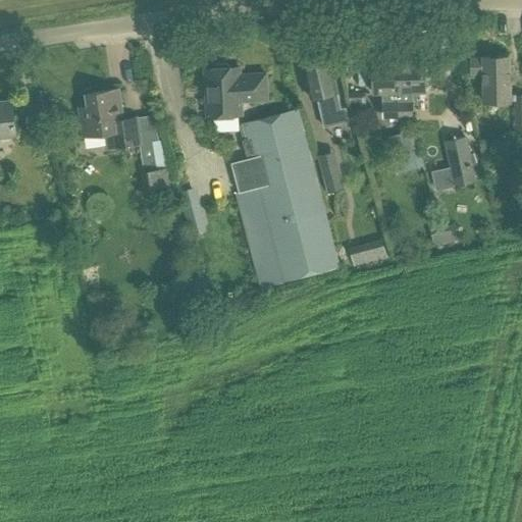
[(511,101),(511,94),(510,56),(471,56),(472,73),(483,73),(484,102),(511,101)]
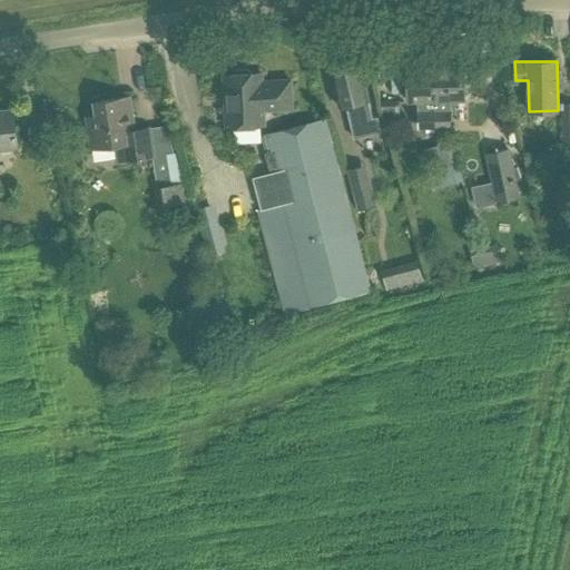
[(331,70),(340,107),(346,106),(354,138),(381,131),(377,118),(373,119),(369,100),(361,62),(331,70)]
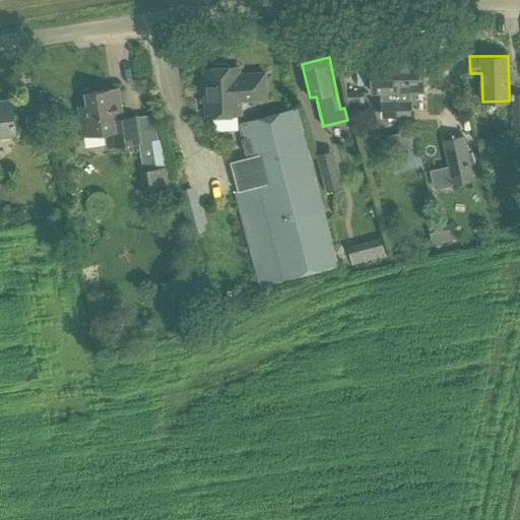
[(399,119),(397,57),(372,58),(373,92),(385,92),(385,119),(399,119)]
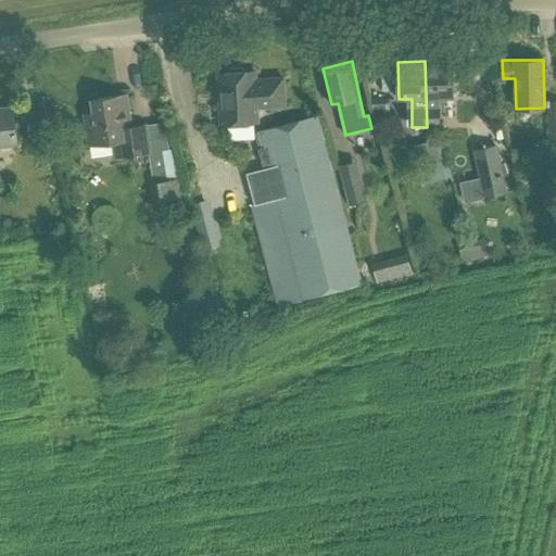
[(425,61),(427,127),(440,127),(440,113),(444,113),(443,98),(453,98),(453,61),(425,61)]
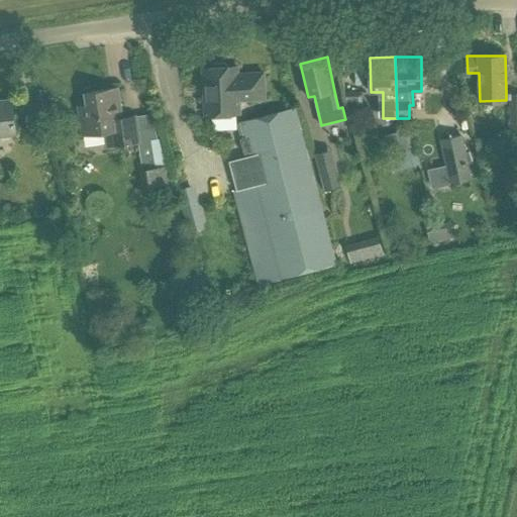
[(203,67),(205,114),(238,112),(238,96),(246,95),(246,99),(265,98),(263,72),(236,73),(236,65),(228,66),(223,62),(215,63),(211,66),(203,67)]
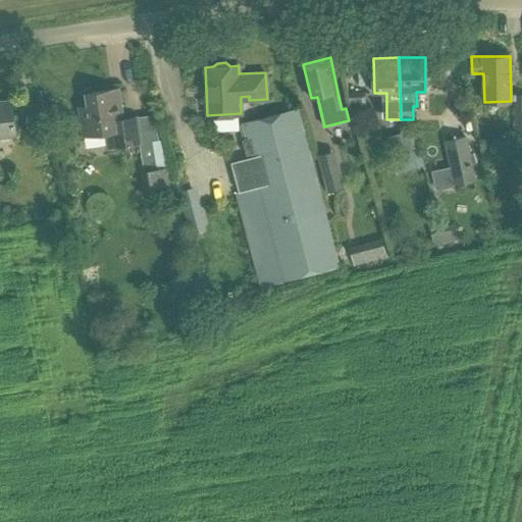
[(84,136),(111,132),(113,147),(142,143),(138,117),(123,119),(119,89),(87,94),(89,106),(80,107),(84,136)]
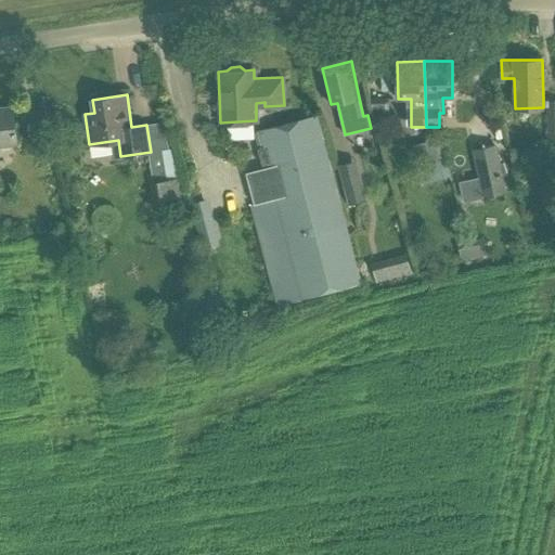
[(373,99),(373,100),(379,120),(388,120),(388,99),(373,99)]
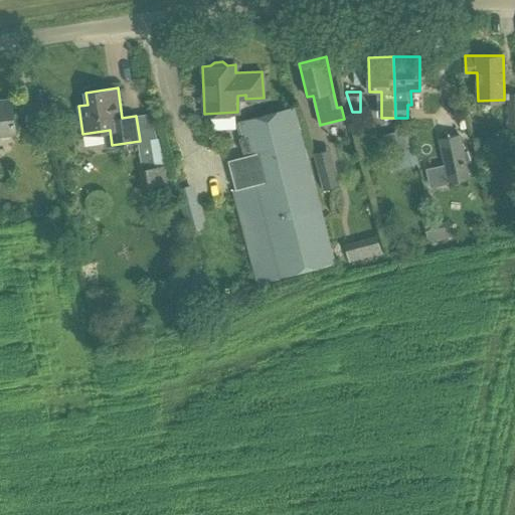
[(514,93),(504,93),(504,100),(508,100),(509,139),(514,139),(514,93)]
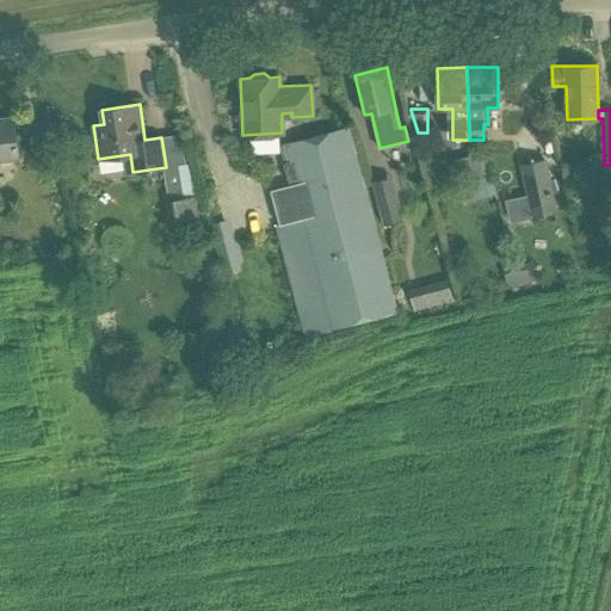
[(0,159),(19,158),(16,118),(0,119),(0,159)]
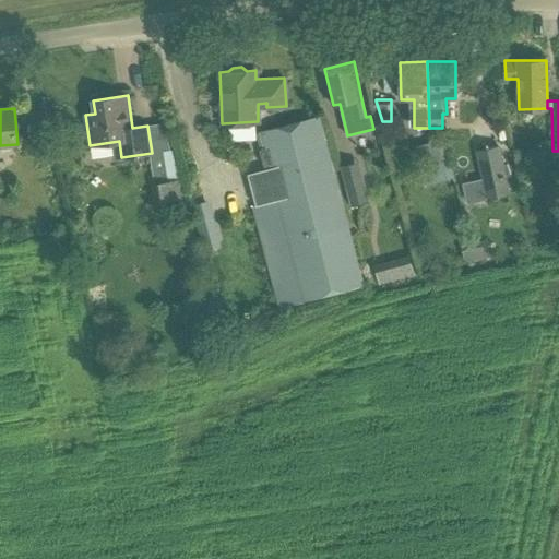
[(277,201),(302,301),(365,286),(320,116),(260,131),(270,169),(277,201)]
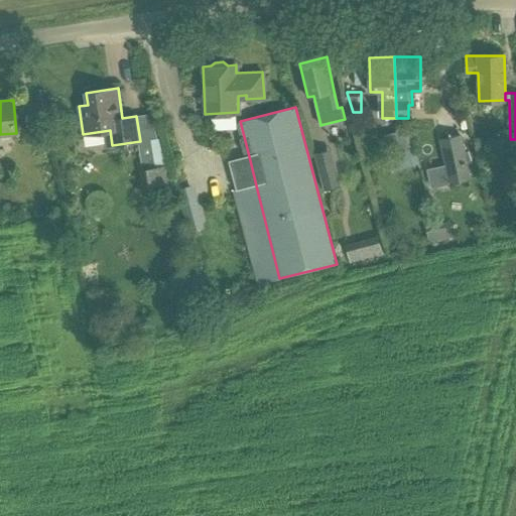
[(399,137),(405,162),(416,159),(410,134),(399,137)]
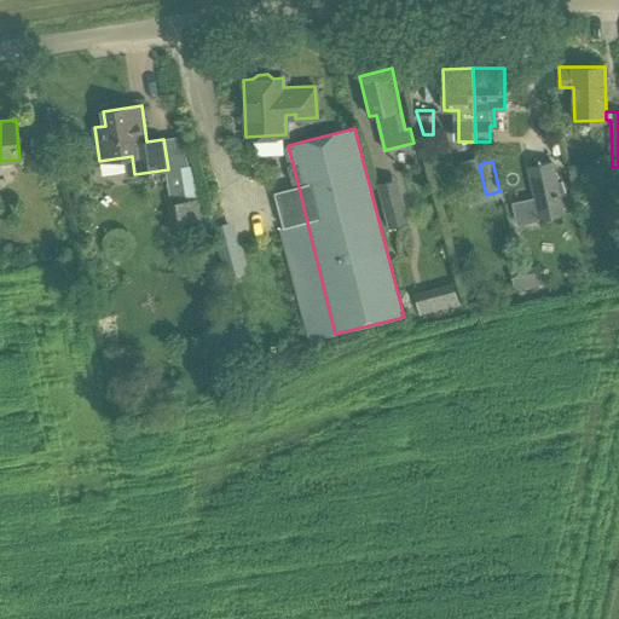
[(531,169),(541,219),(563,215),(553,165),(531,169)]
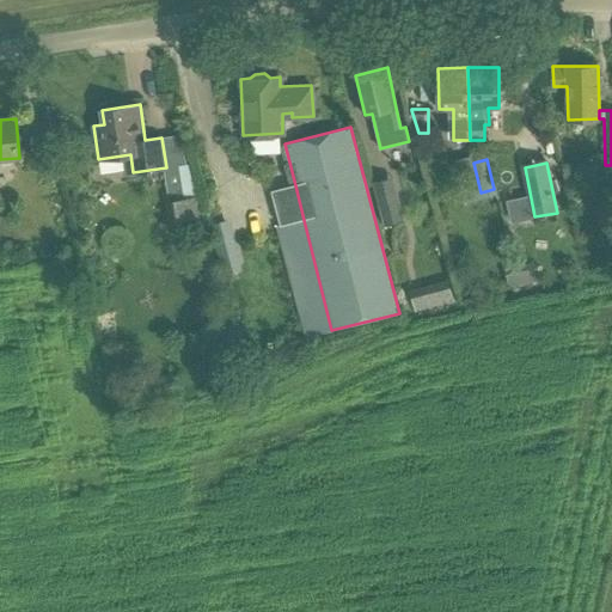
[(169,203),(165,203),(169,224),(202,219),(196,200),(169,203)]
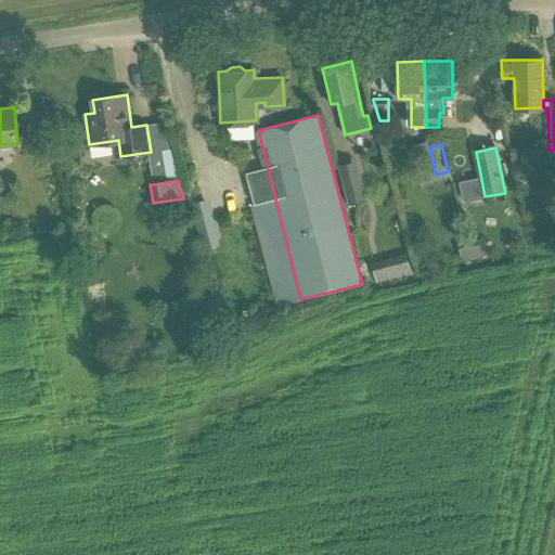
[(364,199),(360,181),(346,184),(350,203),(364,199)]
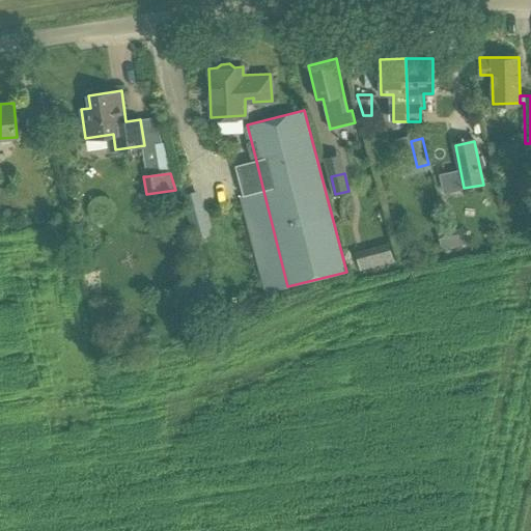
[(194,191),(180,194),(187,216),(200,212),(194,191)]
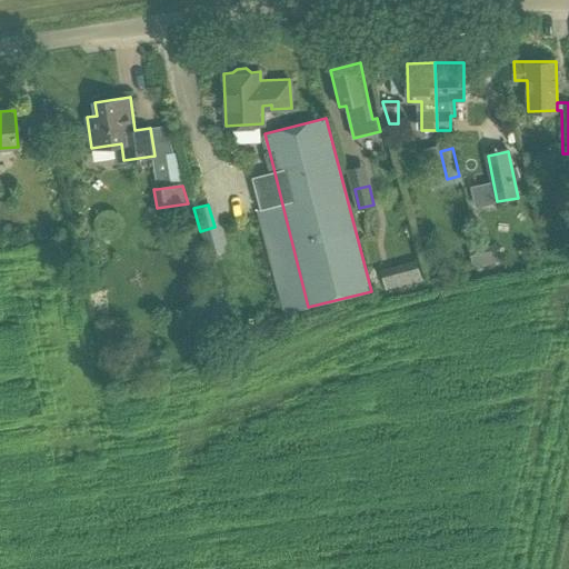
[(286,312),(308,307),(282,205),(258,210),(286,312)]
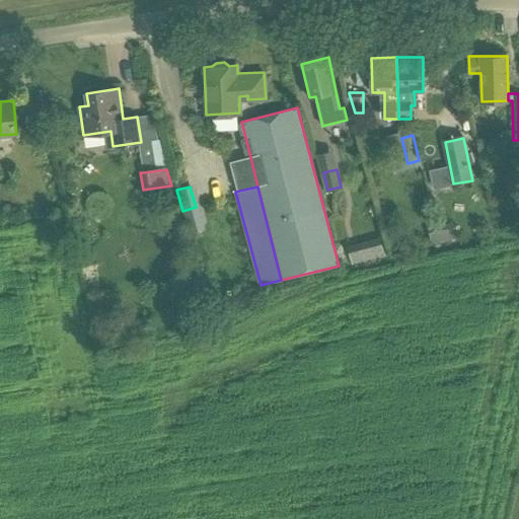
[(442,228),(446,240),(455,238),(452,225),(442,228)]
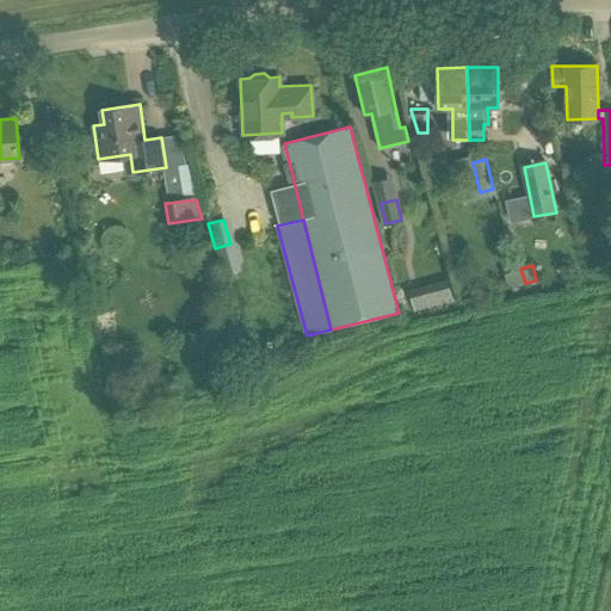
[(525,283),(520,269),(507,271),(511,287),(525,283)]
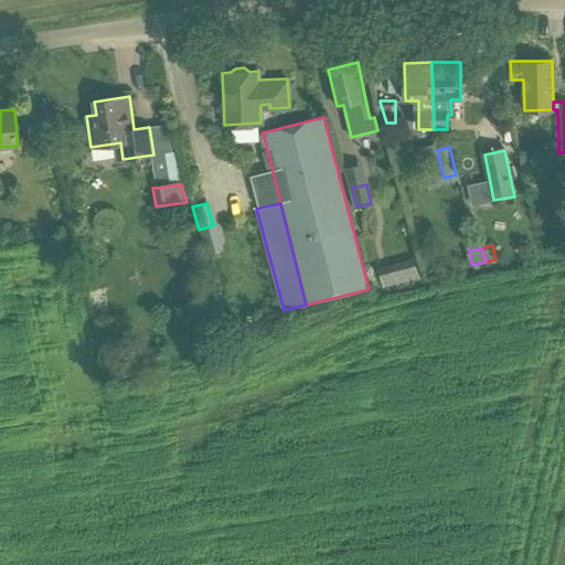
[(190,298),(195,291),(193,284),(185,280),(179,287),(181,296),(190,298)]
